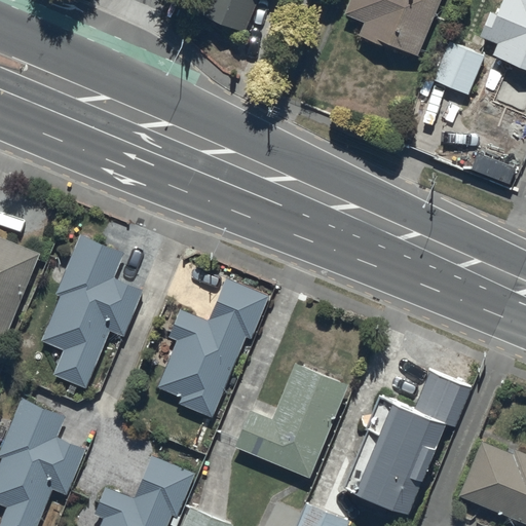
[(196,0),(195,6),(245,26),(255,0),(196,0)]
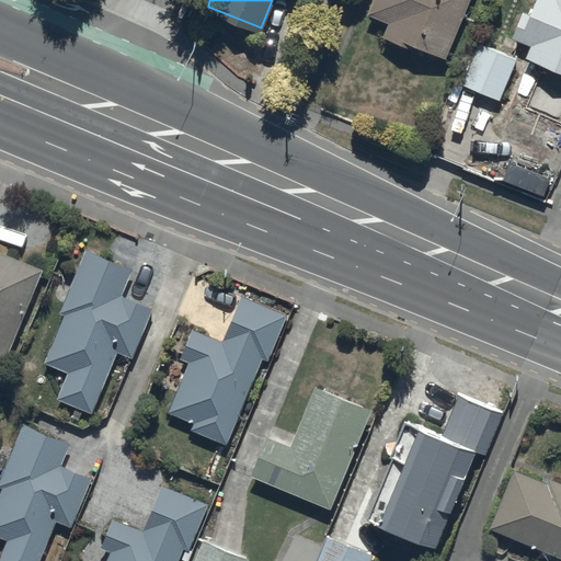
[(388,19),(381,32),(418,47),(419,44),(445,54),(467,0),(369,0),(366,10),(388,19)]
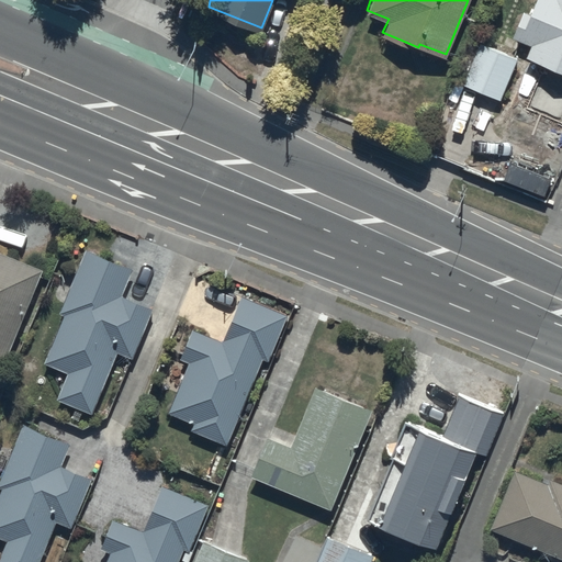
[(527,54),(561,68),(561,0),(535,0),(531,11),(523,8),(513,34),(531,42),(527,54)]
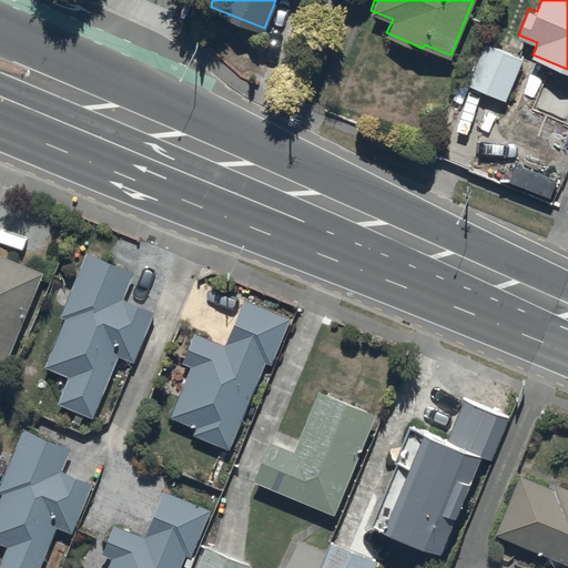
[(467,82),(505,98),(523,57),(485,40),(467,82)]
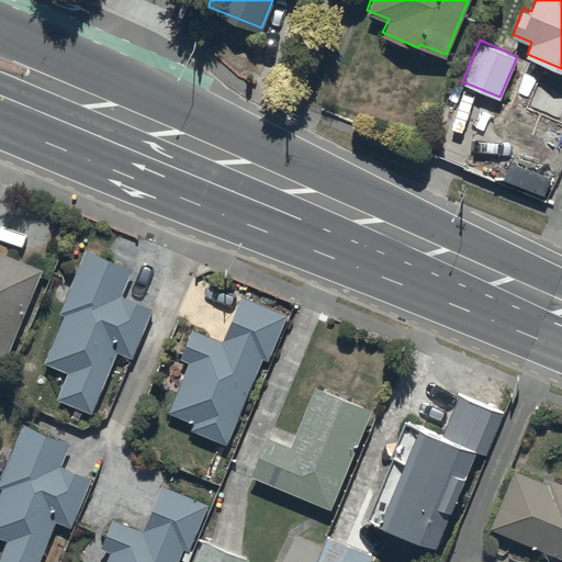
[(132,268),(86,249),(58,313),(64,315),(44,363),(67,373),(57,397),(93,412),(117,350),(133,357),(153,307),(122,294),(132,268)]
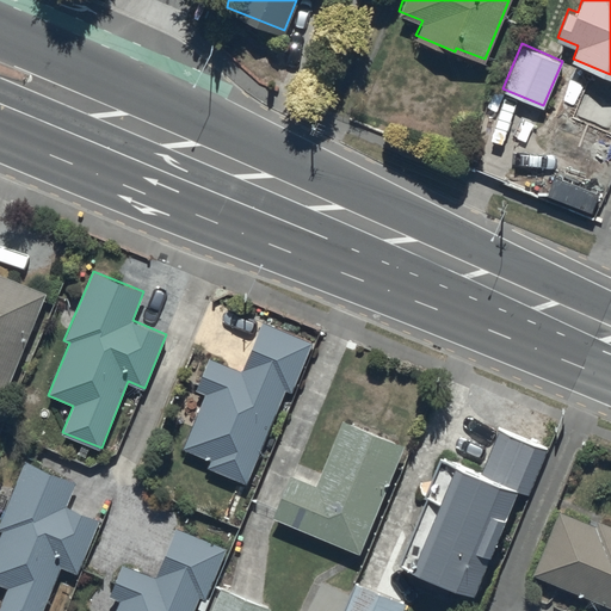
[(47,291),(0,273),(0,390),(7,394),(47,291)]
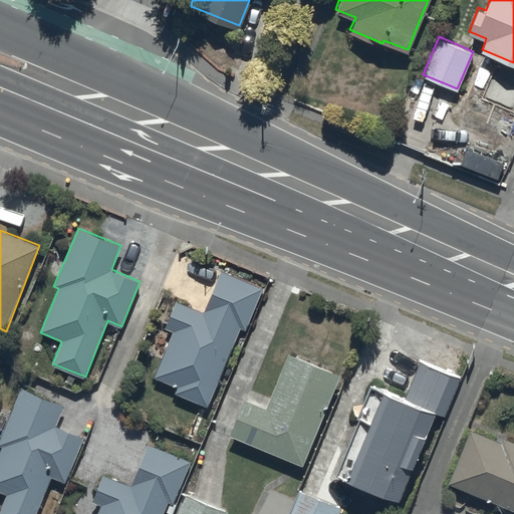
[(263,287),(221,271),(203,311),(177,300),(166,328),(174,331),(155,378),(177,387),(174,393),(208,406),(239,328),(245,330),(263,287)]
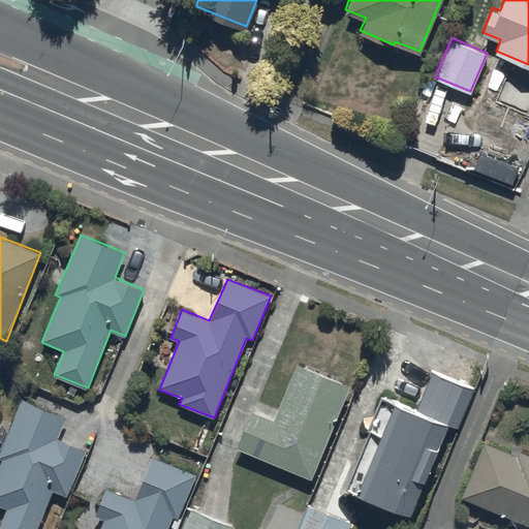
[(348,384),(296,363),(273,419),(250,410),(235,447),(311,477),(348,384)]
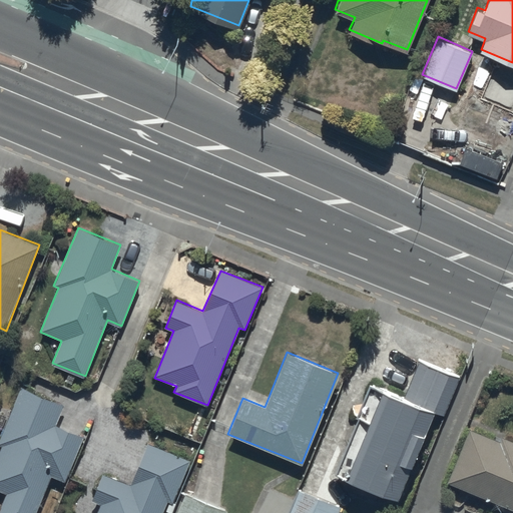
[(404,398),(368,382),(335,472),(395,496),(433,411),(445,416),(460,377),(420,361),(404,398)]
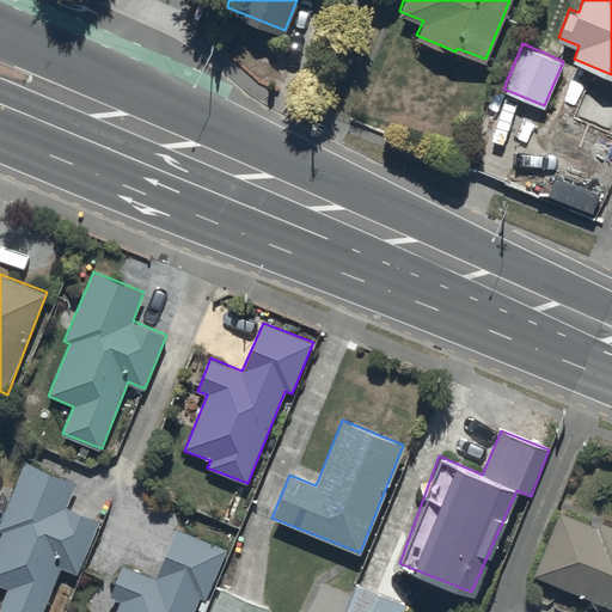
[(77,478),(24,461),(0,521),(0,530),(4,532),(0,539),(0,585),(7,588),(0,604),(0,611),(42,611),(62,568),(78,574),(99,518),(67,507),(77,478)]
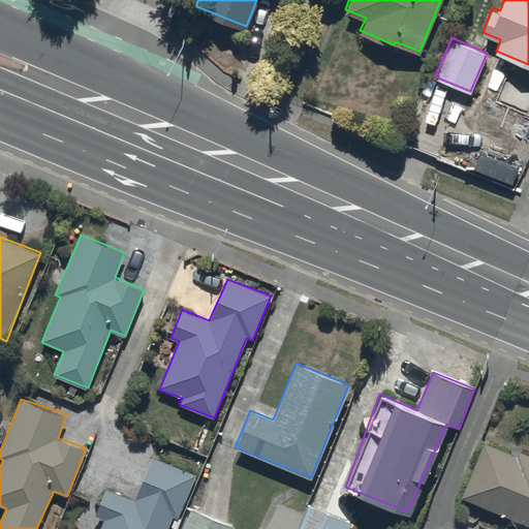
[(516,455),(481,440),(461,497),(528,524),(528,455),(518,450),(516,455)]
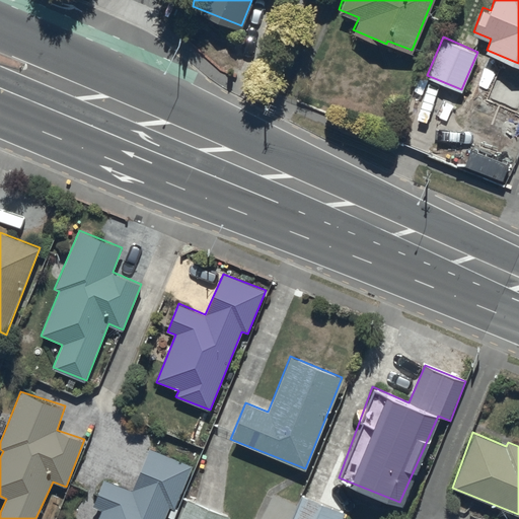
[(191,464),(150,449),(132,489),(104,478),(93,507),(101,511),(98,518),(162,518),(168,506),(174,509),(191,464)]
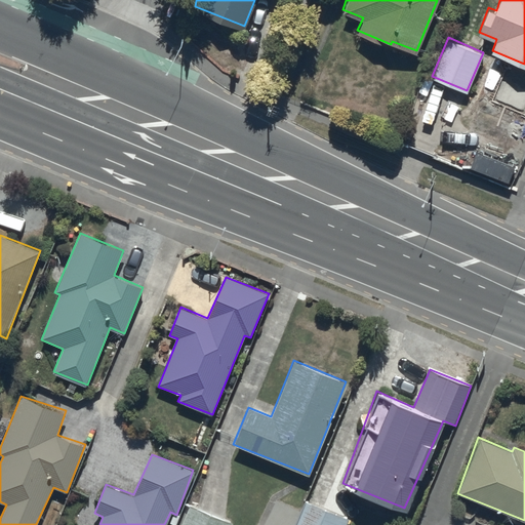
[(344,524),(348,518),(304,500),(293,524),(344,524)]
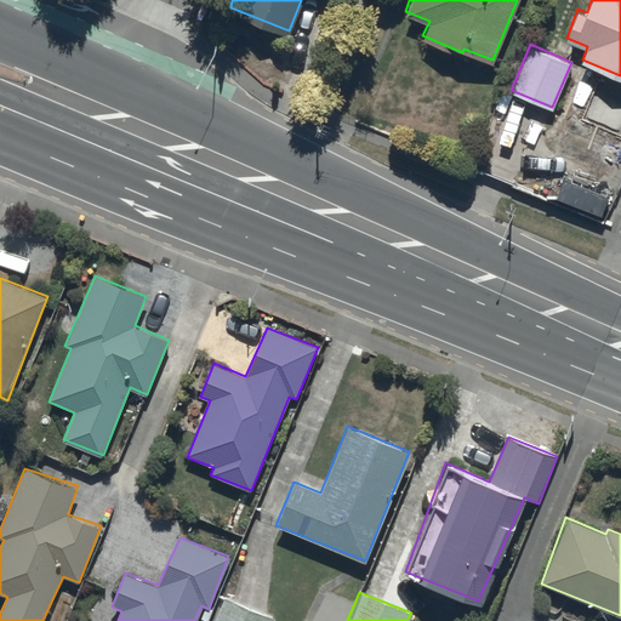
[(272,620),(273,617),(224,598),(215,620),(272,620)]
